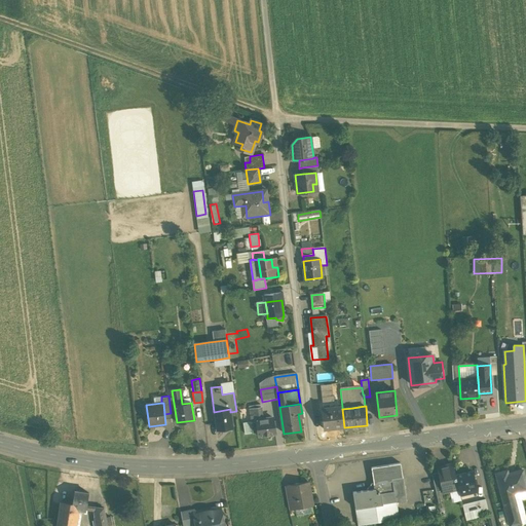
[(342,407),(321,409),(324,429),(344,427),(342,409),(342,407)]
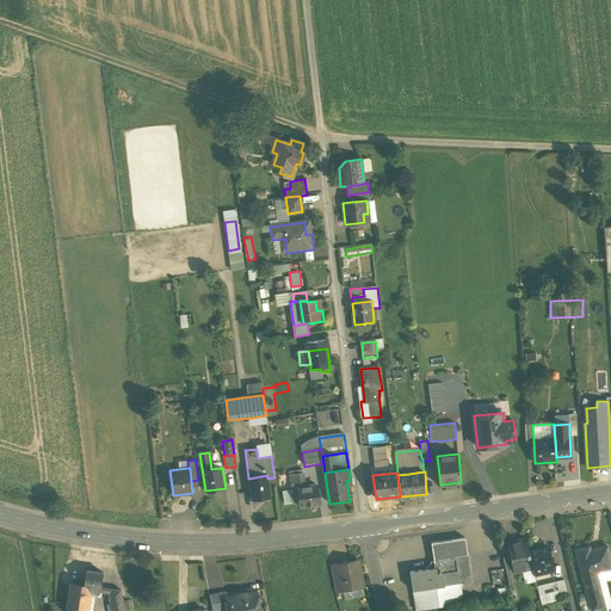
[(318,486),(306,488),(303,474),(290,476),(292,491),(295,504),(300,503),(301,507),(320,505),(318,486)]
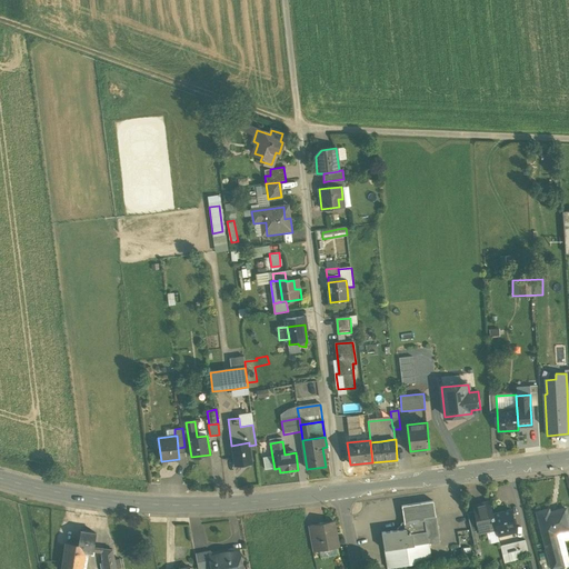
[(231,446),(235,465),(236,465),(236,467),(245,465),(245,463),(252,461),(249,446),(249,442),(231,446)]
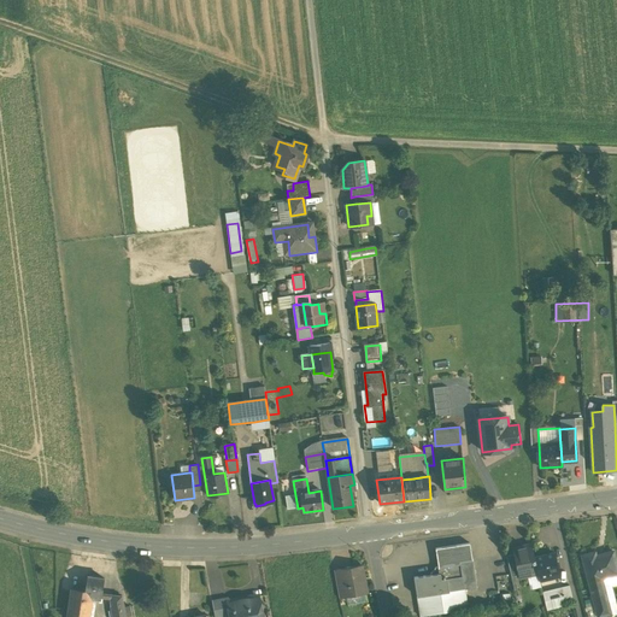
[(295,495),(286,497),(288,510),(298,509),(295,495)]
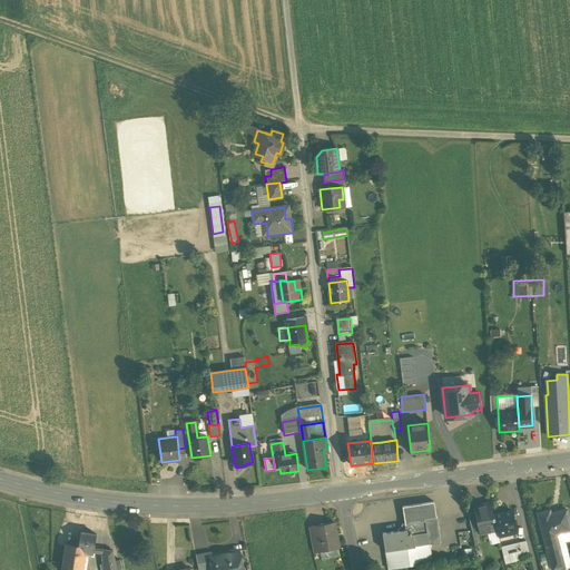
[(432,562),(429,544),(440,542),(439,536),(433,502),(402,507),(404,523),(402,524),(397,530),(397,531),(382,533),(384,551),(387,569),(432,562)]
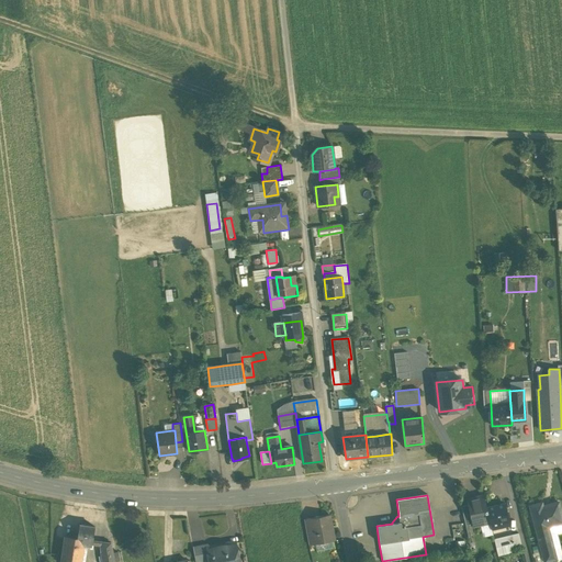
[(486,508),(483,496),(467,501),(468,505),(472,524),(472,526),(490,521),(486,508)]
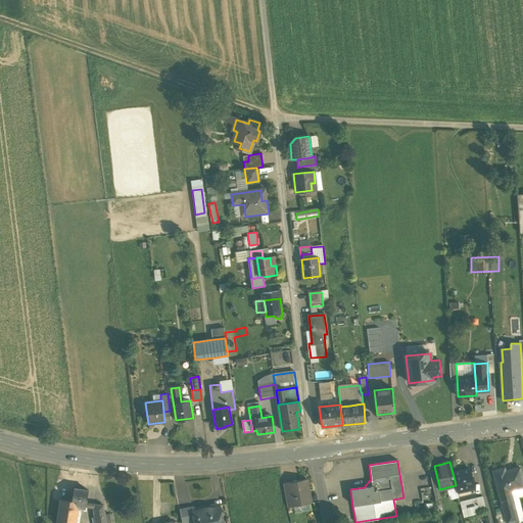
[(522,481),(519,468),(505,472),(504,468),(493,471),(503,504),(503,505),(513,502),(510,491),(522,487),(522,481)]
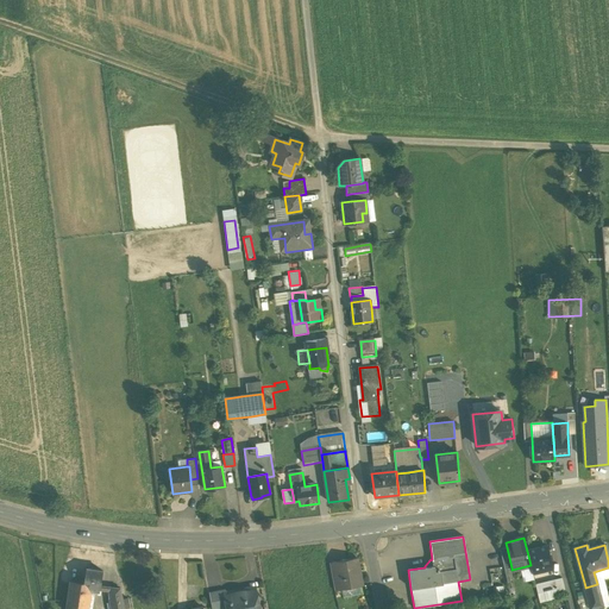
[(546,546),(527,551),(531,565),(532,570),(551,565),(546,546)]
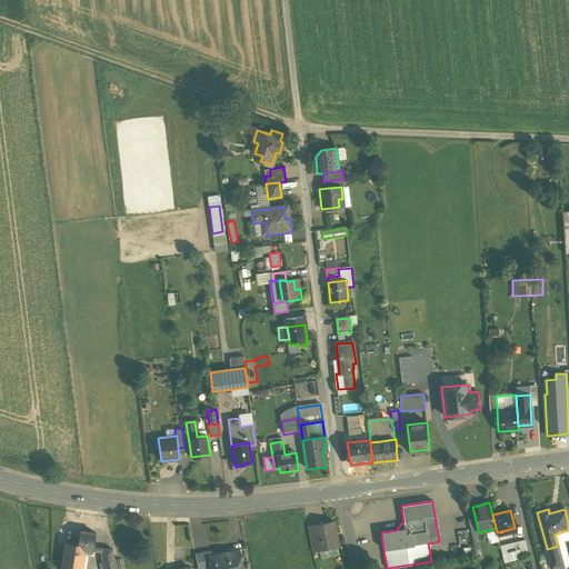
[(478,530),(473,511),(467,513),(472,532),(478,530)]
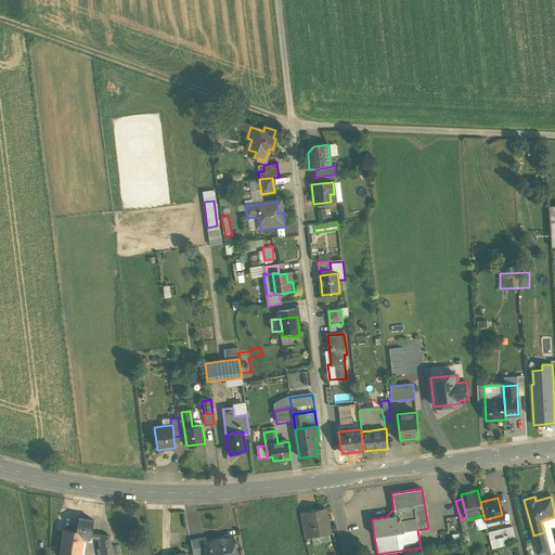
[(325,508),(307,512),(307,513),(309,527),(311,538),(330,534),(325,508)]
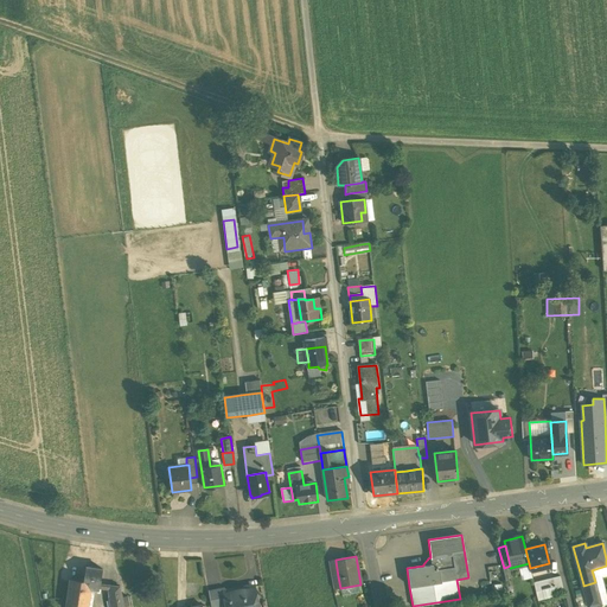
[(336,561),(328,562),(331,577),(338,576),(336,561)]
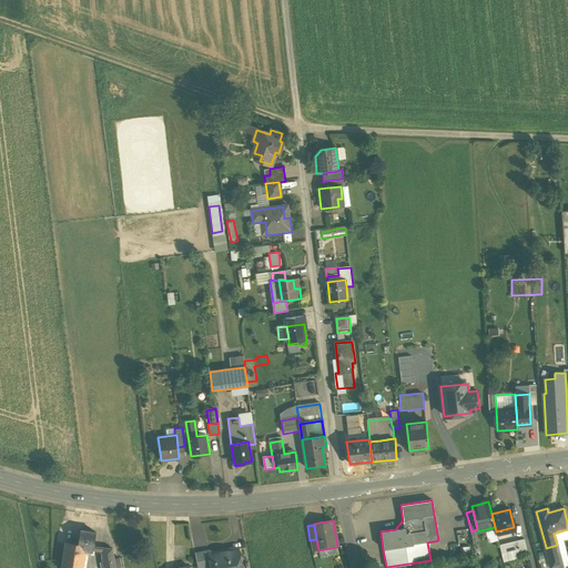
[(95,533),(80,530),(78,544),(77,554),(84,555),(85,549),(92,550),(95,533)]
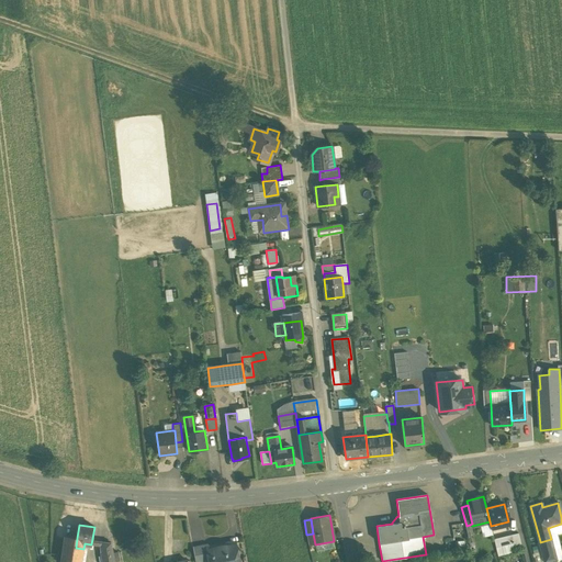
[(516,534),(512,535),(514,542),(515,550),(516,550),(523,549),(518,532),(516,534)]
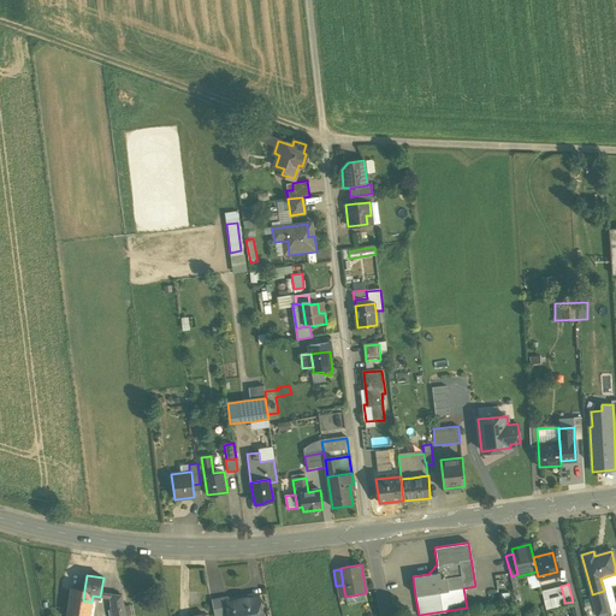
[(561,586),(542,591),(544,600),(563,594),(561,586)]
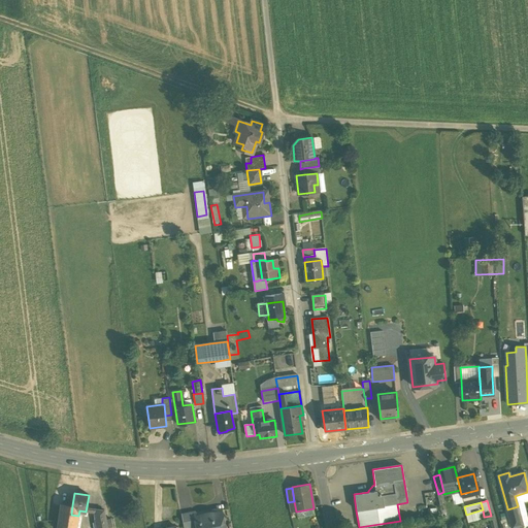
[(72,505),(61,503),(60,512),(71,515),(72,505)]
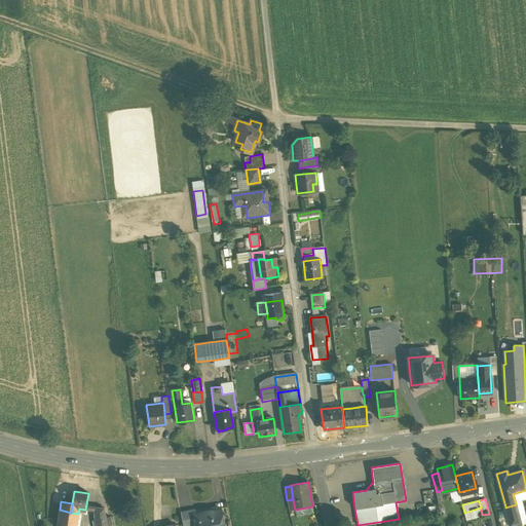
[(516,504),(505,508),(505,506),(504,508),(506,515),(518,512),(516,504)]
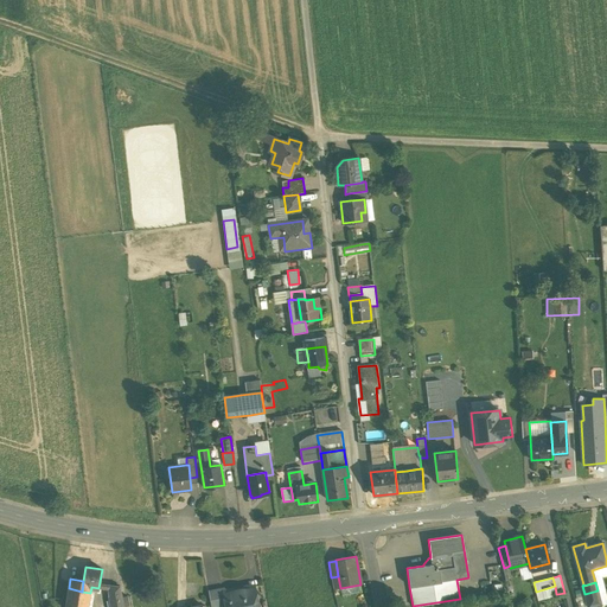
[(122,606),(120,587),(110,586),(109,594),(112,606),(122,606)]
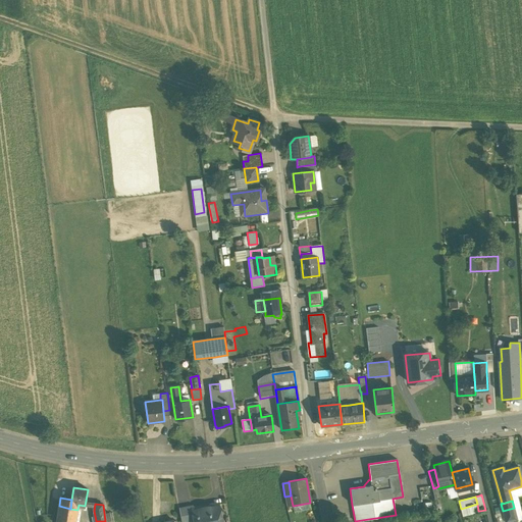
[(477,504),(461,509),(462,515),(478,511),(477,504)]
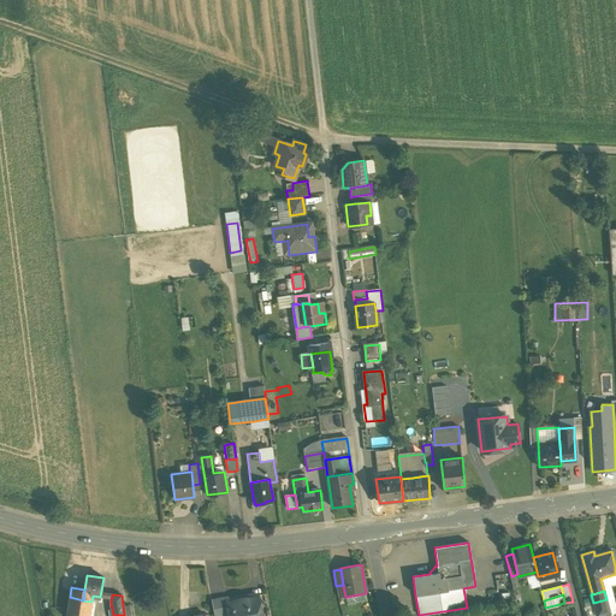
[(229,600),(227,600),(230,614),(230,615),(260,615),(256,596),(229,600)]
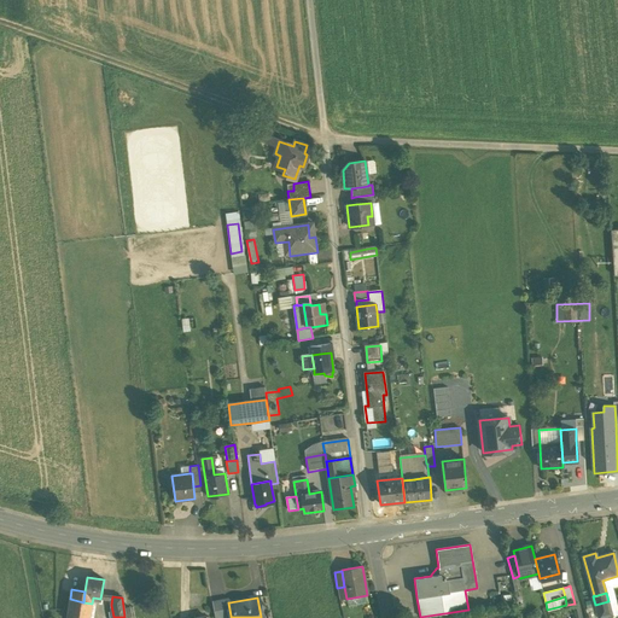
[(83,602),(70,599),(66,617),(89,617),(92,604),(83,602)]
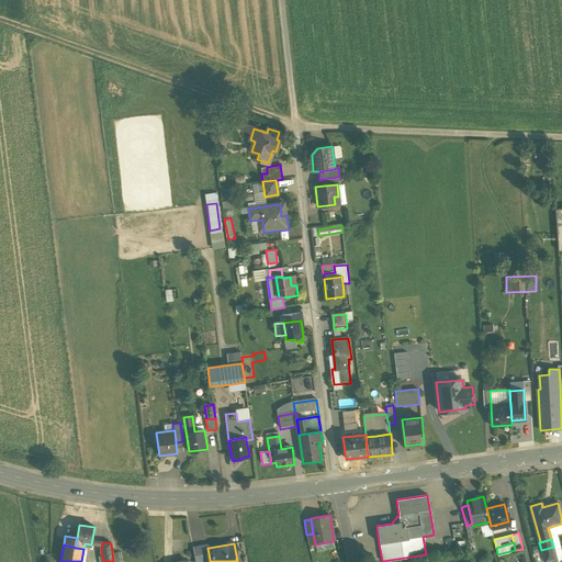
[(208,544),(193,547),(195,561),(197,561),(210,560),(208,548),(209,548),(208,544)]
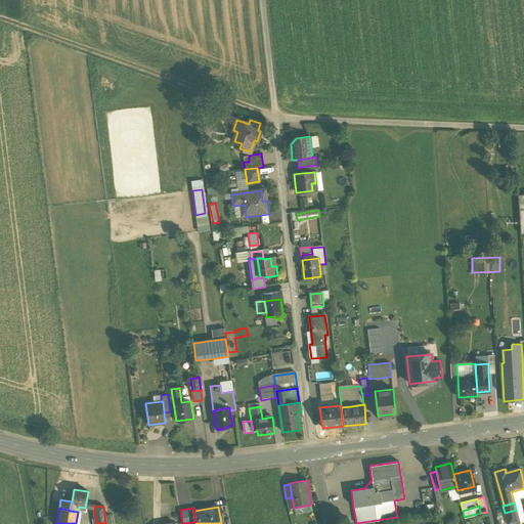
[(516,510),(505,513),(507,523),(508,523),(519,521),(516,510)]
